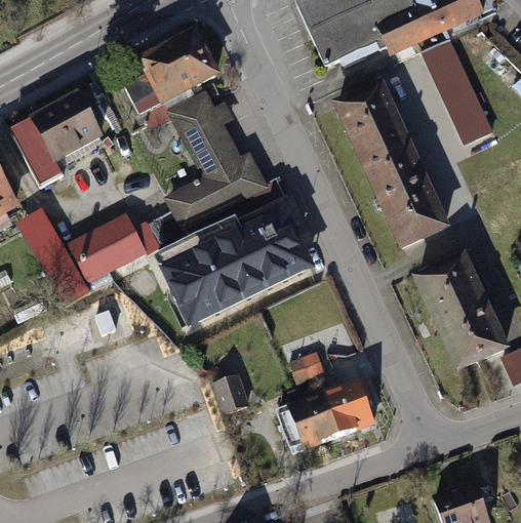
[(295,0),(329,71),(388,43),(393,53),(482,11),(477,0),(295,0)]
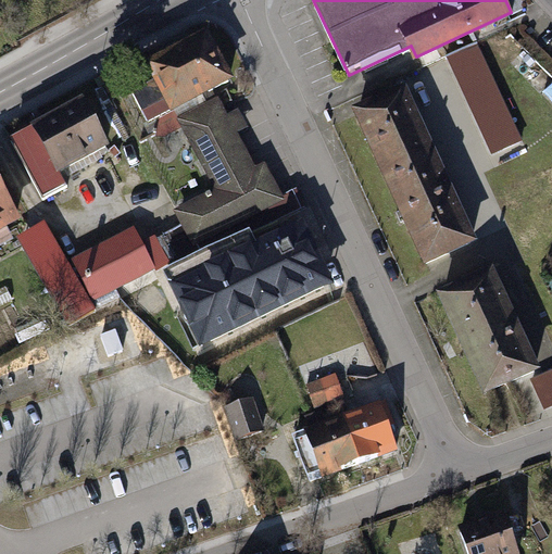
[(252,166),(217,93),(231,87),(205,33),(154,58),(165,80),(135,96),(149,125),(157,122),(161,131),(182,122),(212,184),(176,201),(193,237),(281,193),(265,160),(252,166)]
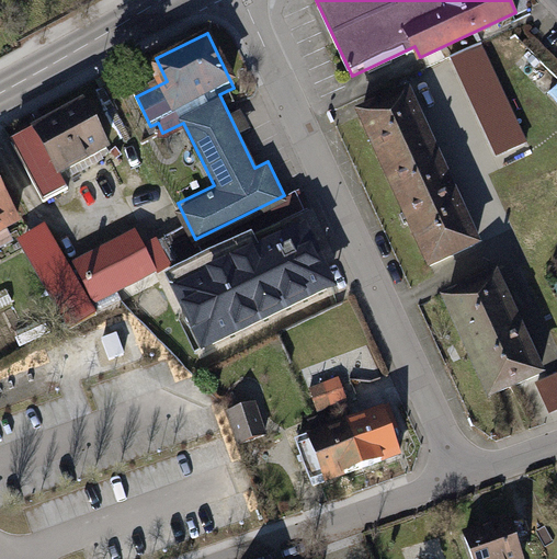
[(484,43),(451,57),(496,157),(529,143),(484,43)]
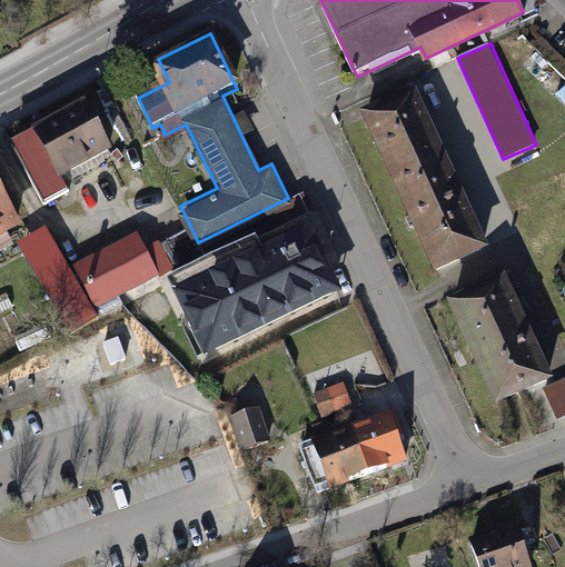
[(489,239),(409,80),(356,107),(435,266),(489,239)]
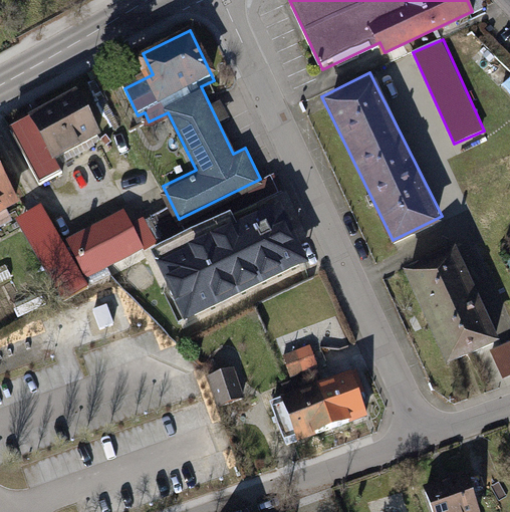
[(70,90),(35,110),(62,160),(97,140),(70,90)]
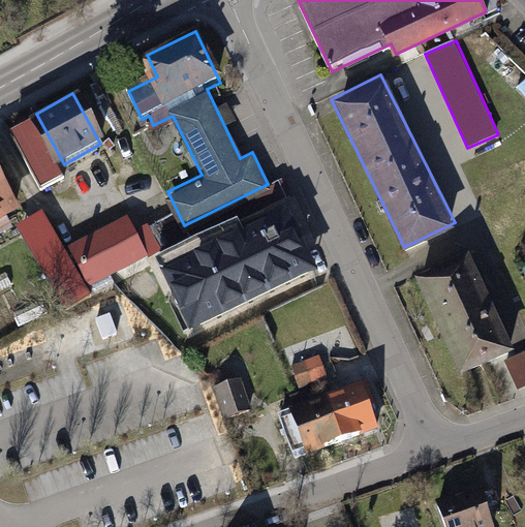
[(67,169),(64,164),(36,114),(9,128),(41,184),(67,169)]
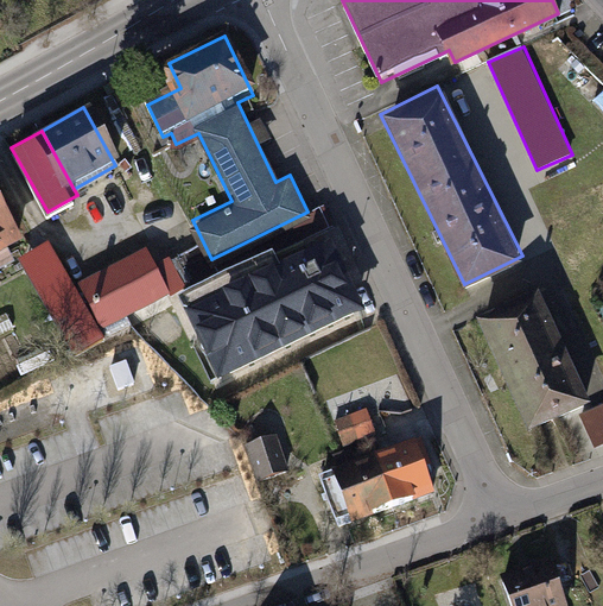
[(0,239),(13,233),(0,207),(0,239)]
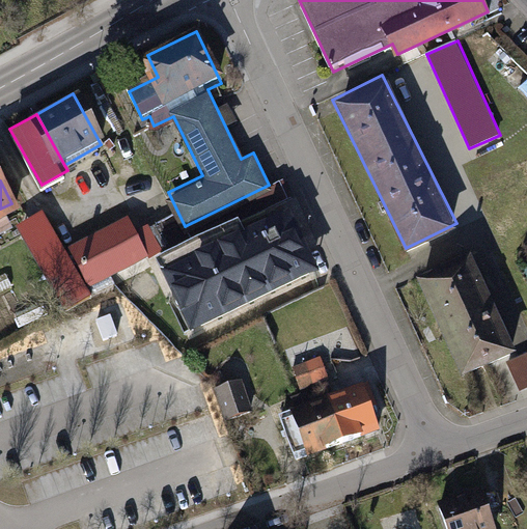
[(285,205),(159,269),(189,330),(316,268),(285,205)]
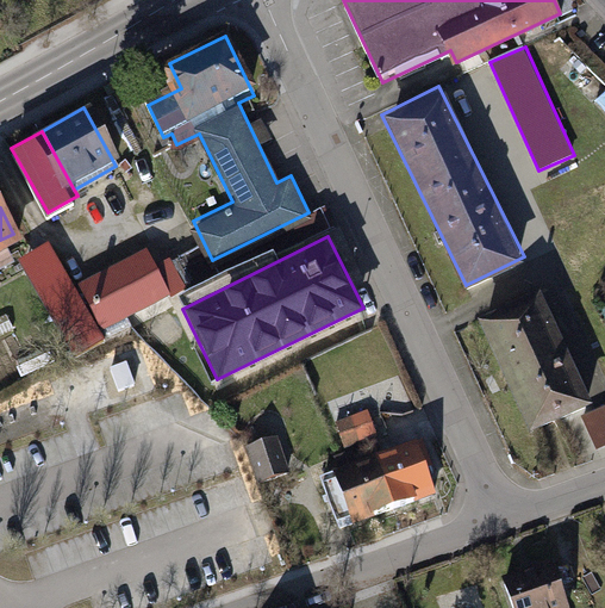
[(104,330),(103,328),(80,287),(51,239),(22,255),(74,347),(104,330)]
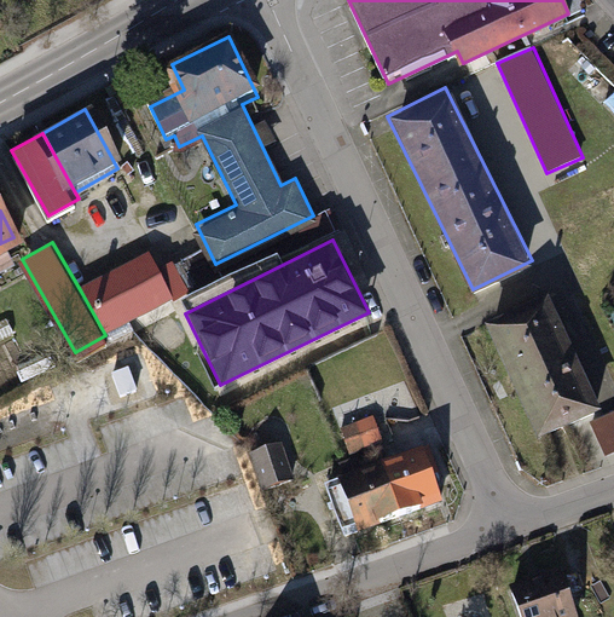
[(149,253),(81,292),(104,333),(172,294),(149,253)]
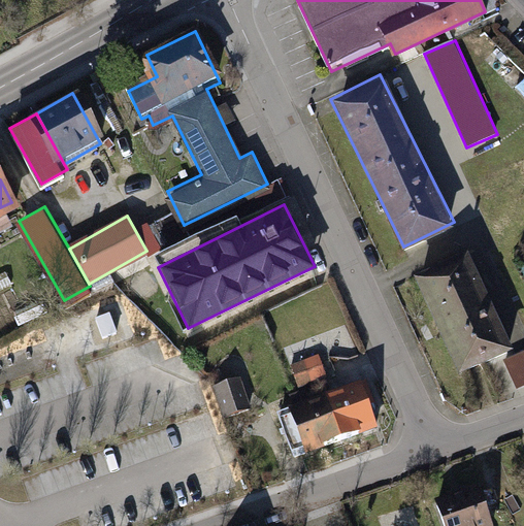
[(508,340),(467,254),(416,278),(456,364),(508,340)]
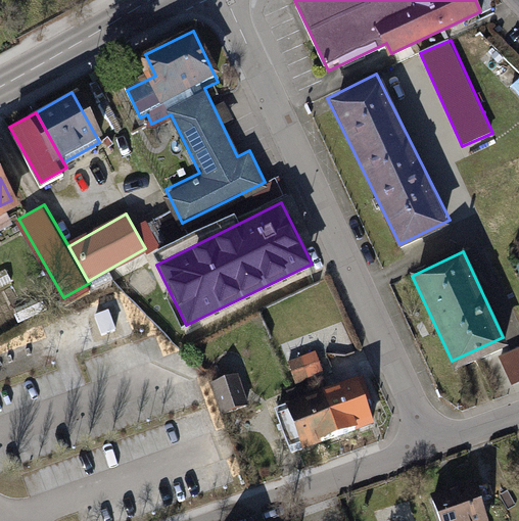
[(514,384),(518,381),(518,351),(517,348),(499,360),(514,384)]
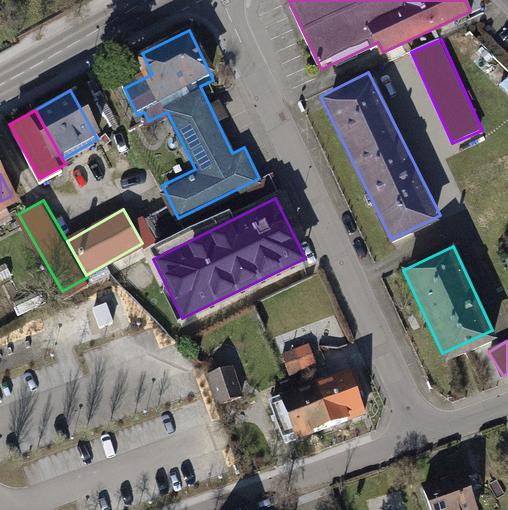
[(311,344),(282,354),(289,372),(317,361),(311,344)]
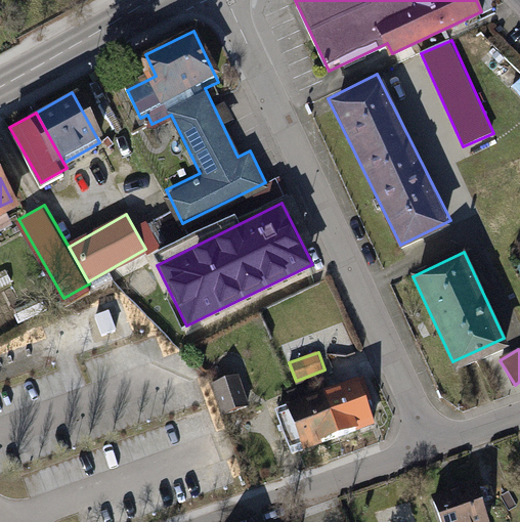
[(237,373),(215,383),(229,418),(252,407),(237,373)]
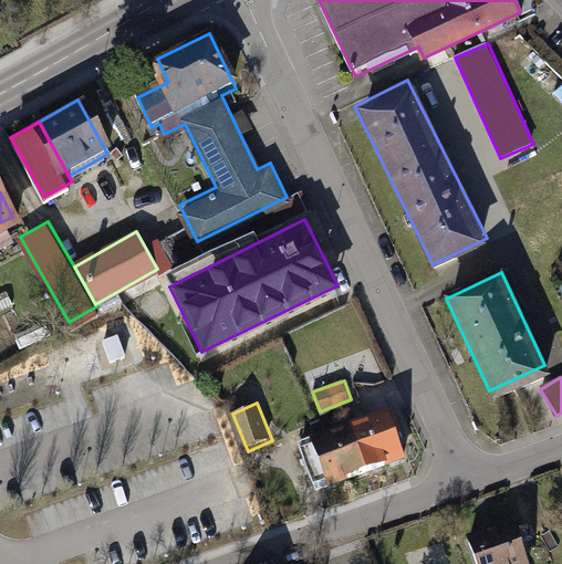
[(388,407),(342,424),(358,470),(405,453),(388,407)]
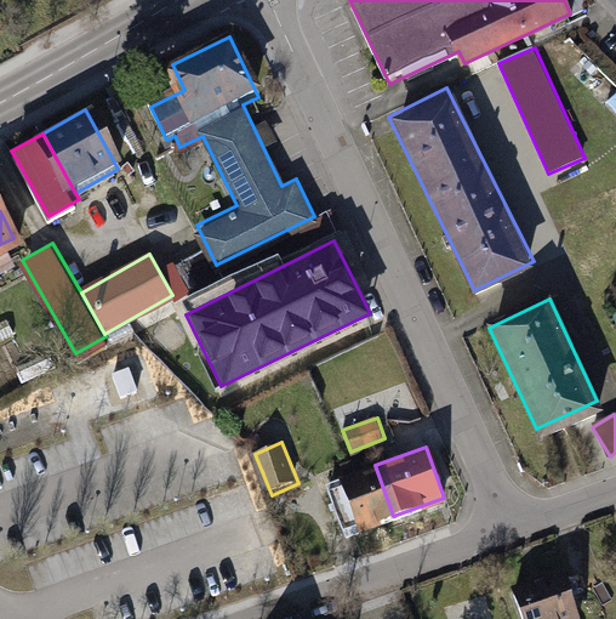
[(341,534),(393,516),(375,465),(323,483),(341,534)]
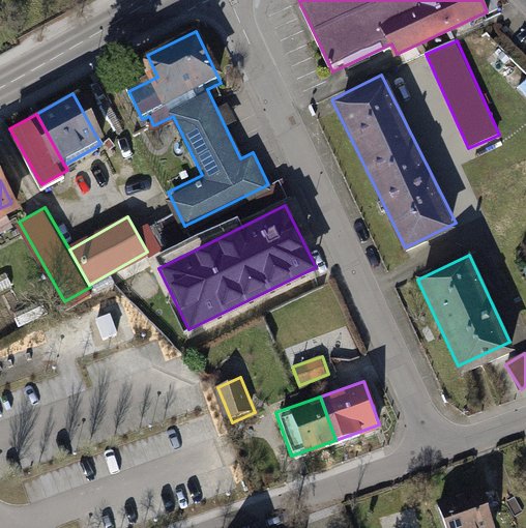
[(480,486),(438,502),(447,527),(484,527),(495,524),(480,486)]
